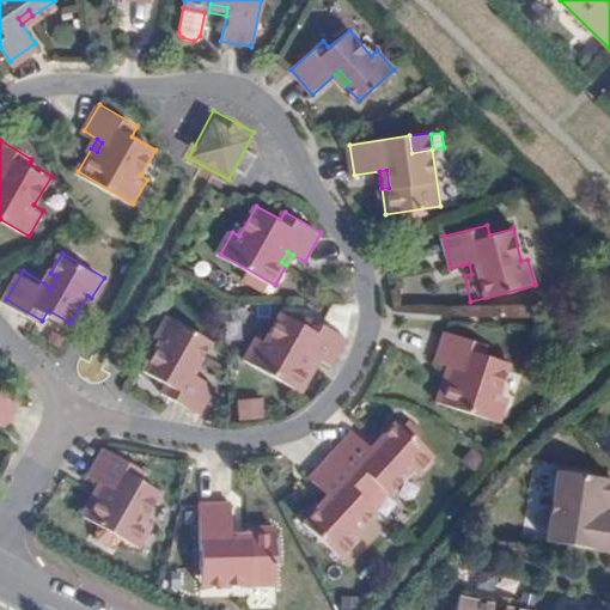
[(462,266),(464,275),(471,274),(469,263),(462,266)]
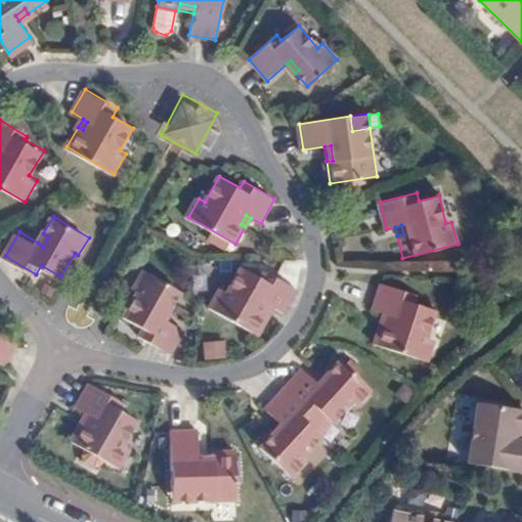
[(43,233),(38,243),(43,247),(48,237),(43,233)]
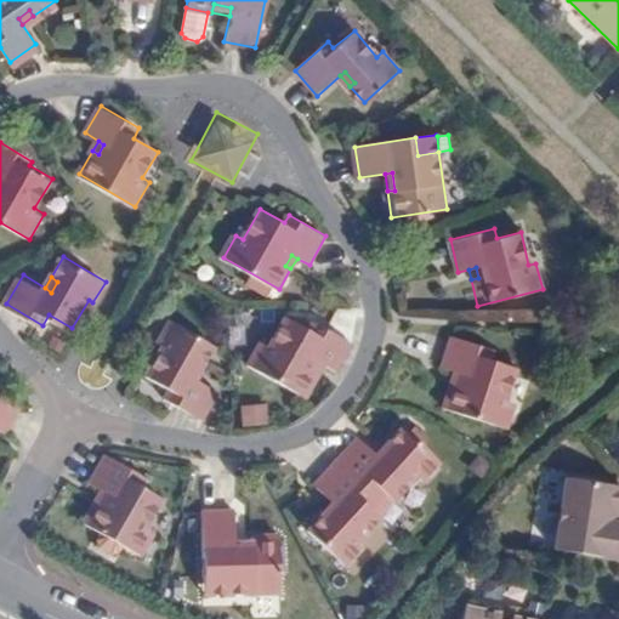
[(318,359),(324,363),(336,370),(352,342),(317,322),(311,330),(288,317),(271,346),(263,341),(250,364),(305,397),(318,374),(312,370),(318,359)]
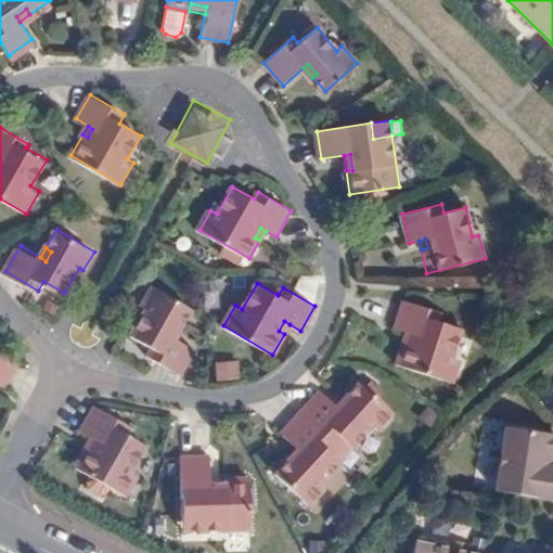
[(177,326),(182,330),(194,309),(155,286),(143,307),(148,309),(132,335),(154,347),(149,357),(183,376),(197,352),(177,339),(171,336),(177,326)]
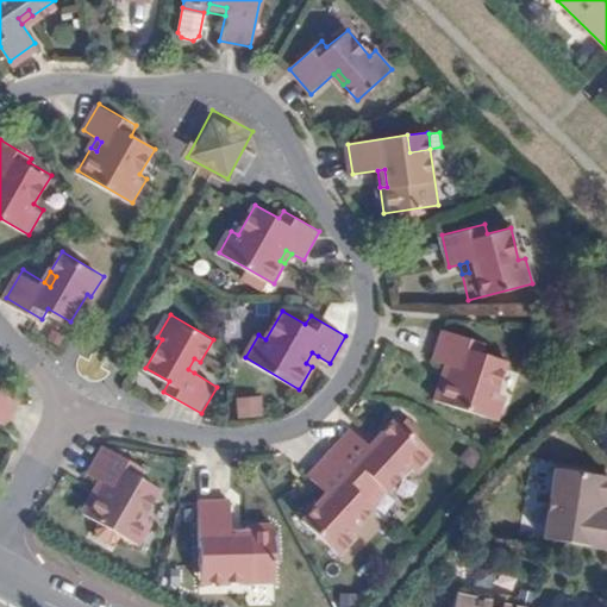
[(451,379),(444,376),(436,404),(496,421),(504,398),(496,396),(506,363),(479,355),(482,345),(440,332),(431,363),(446,368),(455,369),(451,379)]
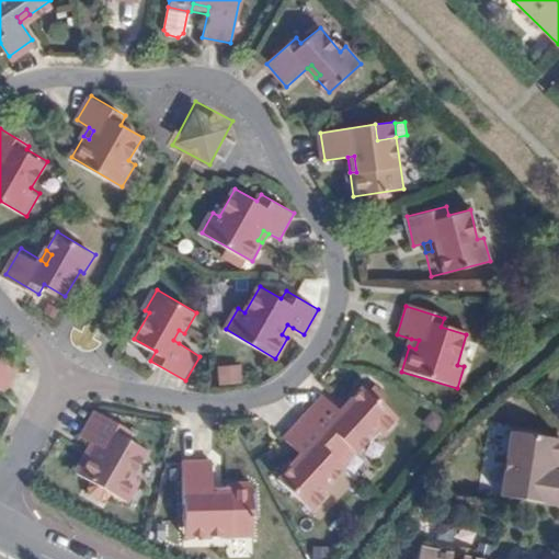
[(287,338),(293,328),(287,324),(282,334),(287,338)]
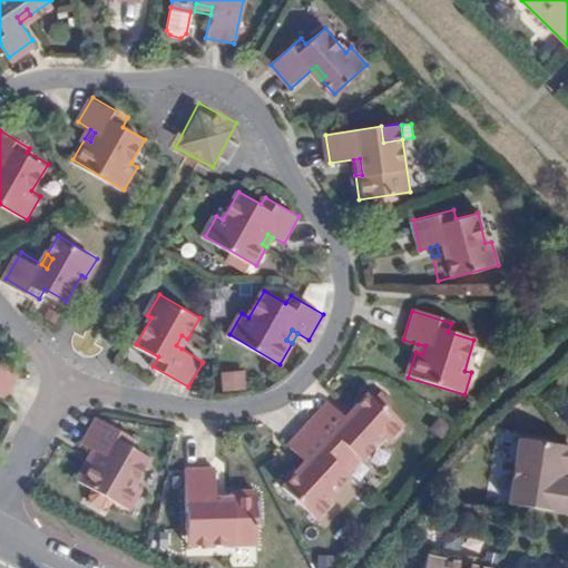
[(182,349),(187,339),(182,335),(176,345),(182,349)]
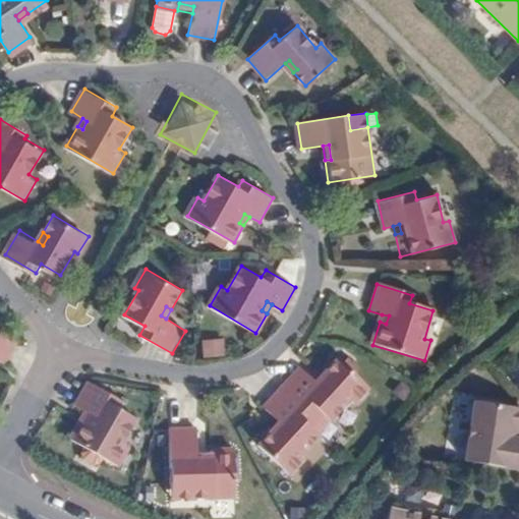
[(382,314),(380,322),(386,324),(389,315),(382,314)]
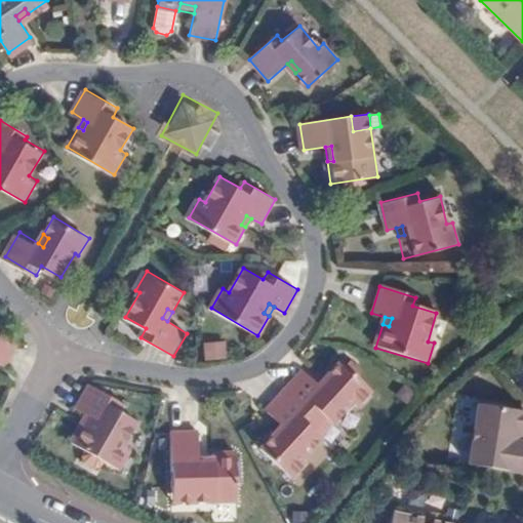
[(0,360),(7,365),(21,343),(0,331),(0,360)]
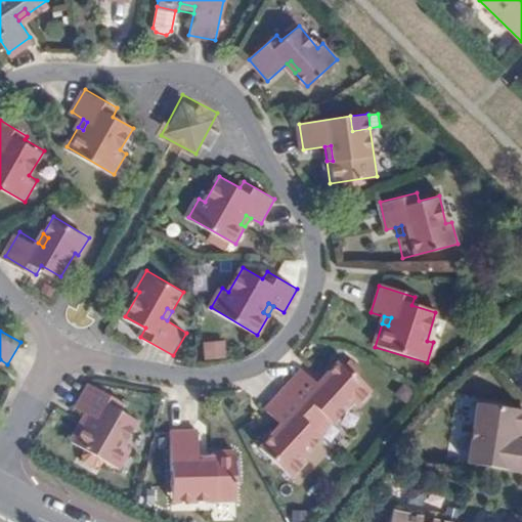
[(301,368),(285,387),(311,412),(317,406),(325,415),(335,423),(354,401),(358,404),(372,389),(341,361),(325,377),(330,380),(322,388),(318,385),(301,368)]
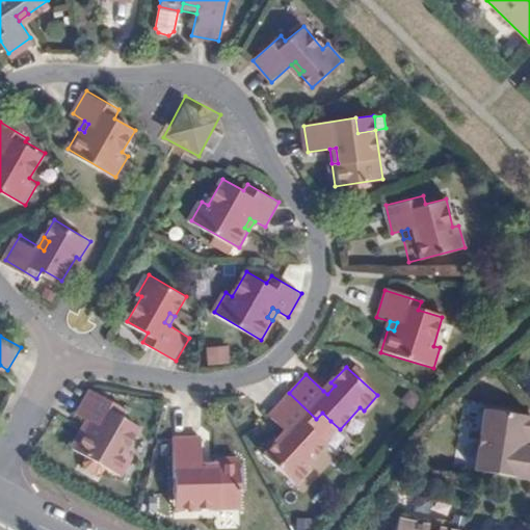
[(330,382),(323,391),(327,394),(335,386),(330,382)]
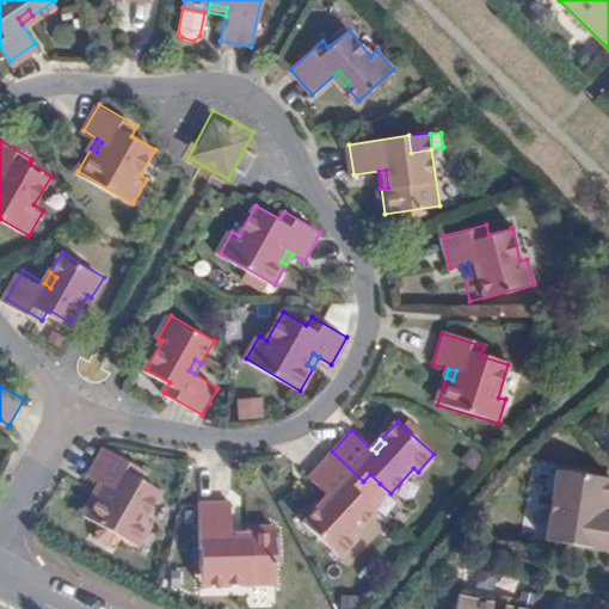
[(102,496),(98,493),(85,512),(102,523),(122,535),(140,546),(153,524),(143,520),(159,494),(135,480),(142,469),(108,448),(91,474),(104,483),(109,485),(102,496)]
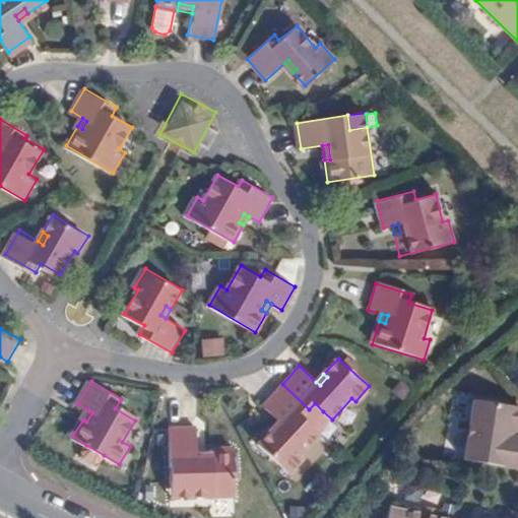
[(309,409),(282,384),(265,403),(282,418),(285,423),(279,430),(275,427),(260,443),(292,470),(305,455),(302,452),(321,432),(312,424),(304,415),(309,409)]
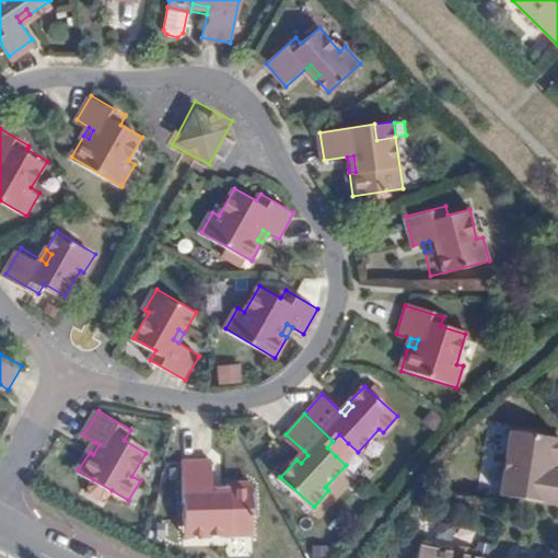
[(501,493),(557,502),(557,434),(512,427),(501,493)]
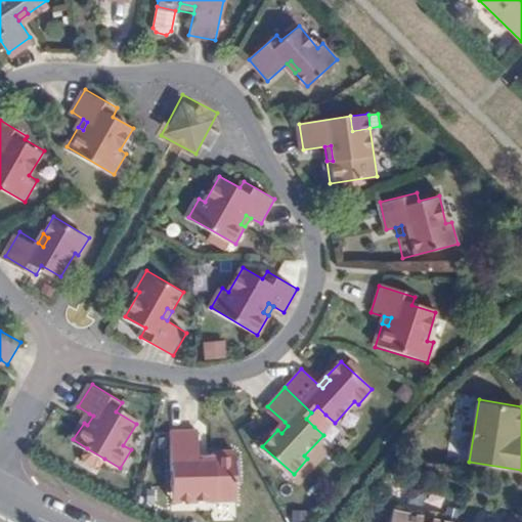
[(317,406),(311,412),(306,419),(314,427),(325,415),(317,406)]
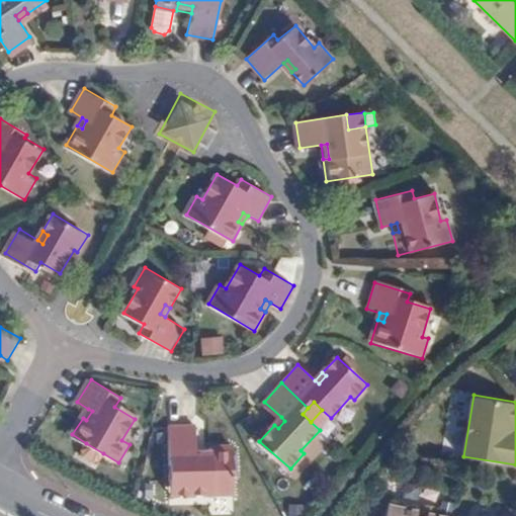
[(88,409),(83,418),(86,420),(92,411),(88,409)]
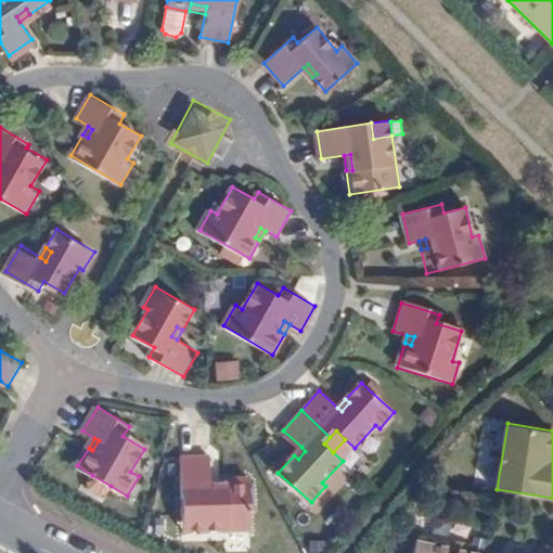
[(305,451),(301,447),(294,455),(298,459),(305,451)]
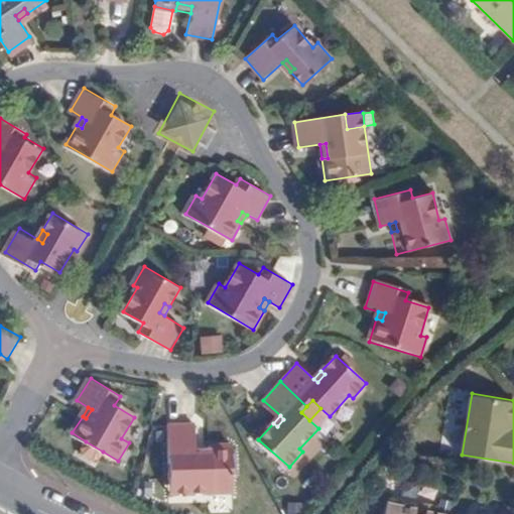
[(170,424),(172,479),(187,478),(188,494),(235,492),(233,442),(211,443),(211,450),(198,451),(198,444),(197,423),(170,424)]
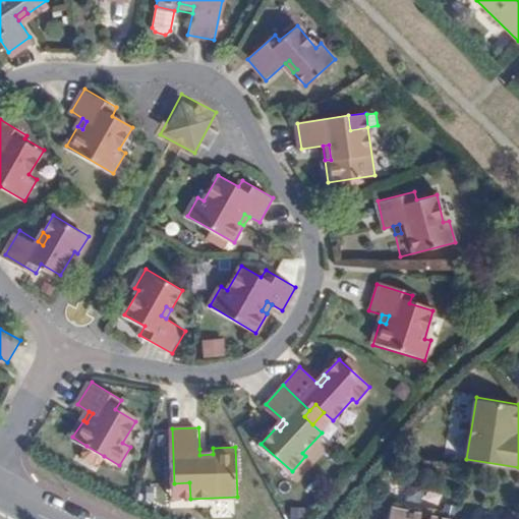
[(189,482),(174,483),(174,499),(190,499),(189,482)]
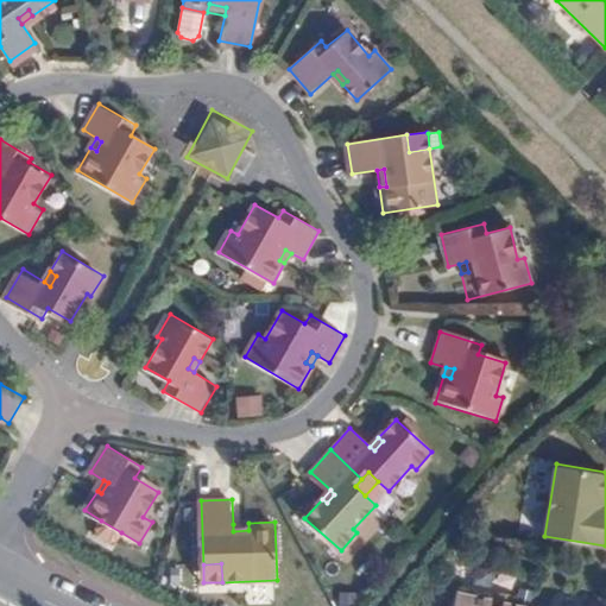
[(519,605),(502,603),(500,605),(487,605),(488,599),(455,592),(452,605),(519,605)]
